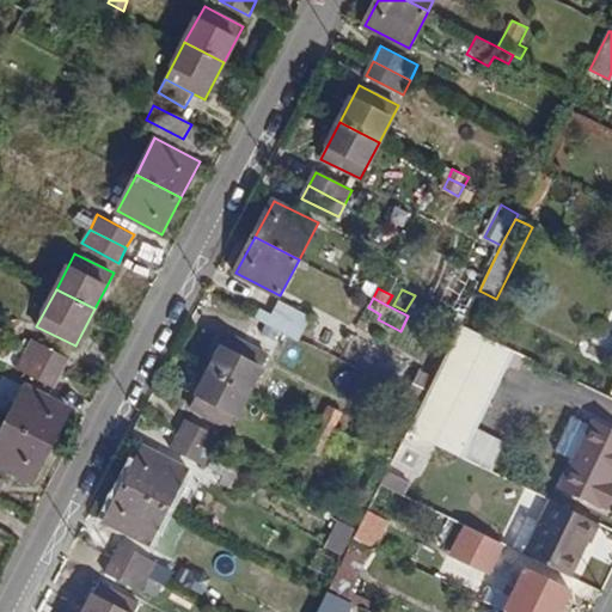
[(312,317),(280,301),(273,313),(262,307),(256,316),(301,338),(312,317)]
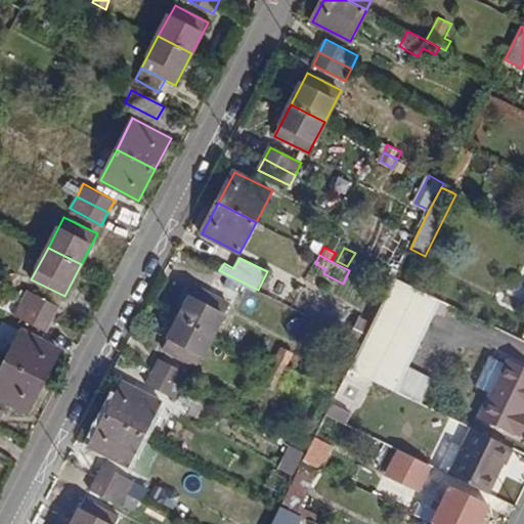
[(239,287),(217,275),(208,293),(230,304),(239,287)]
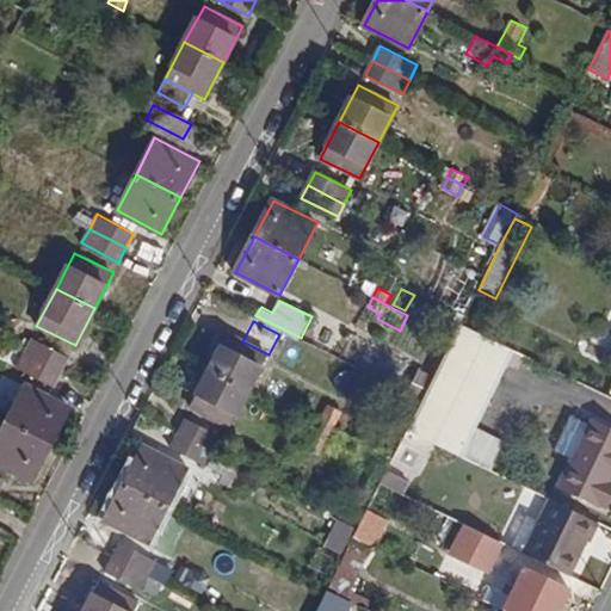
[(517,351),(461,325),(454,339),(434,376),(423,401),(408,430),(492,470),(506,440),(479,426),(517,351)]
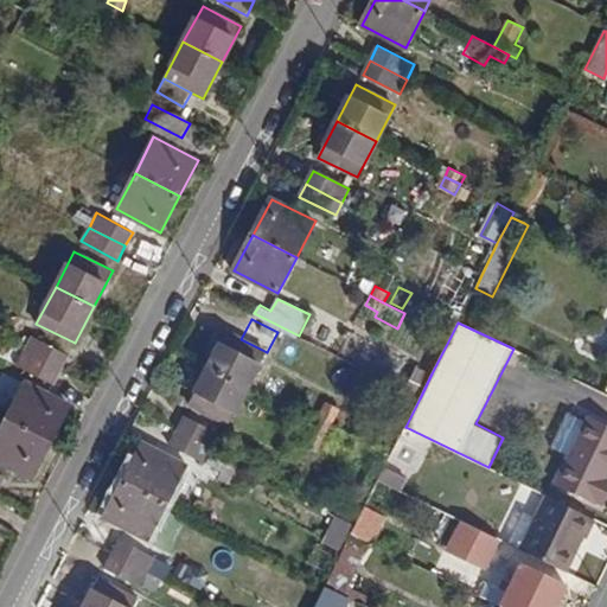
[(25,331),(18,346),(62,369),(69,355),(25,331)]
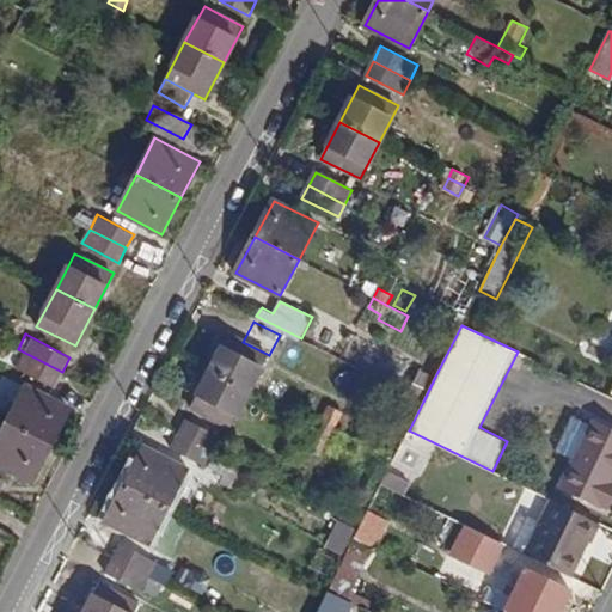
[(231,335),(212,372),(250,392),(269,355),(243,342),(231,335)]
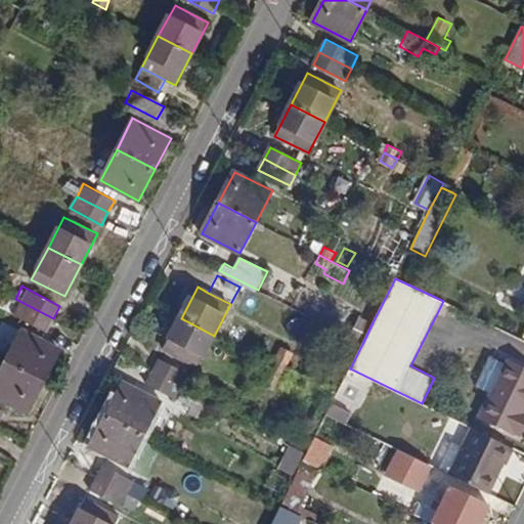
[(53,318),(15,299),(8,311),(46,332),(53,318)]
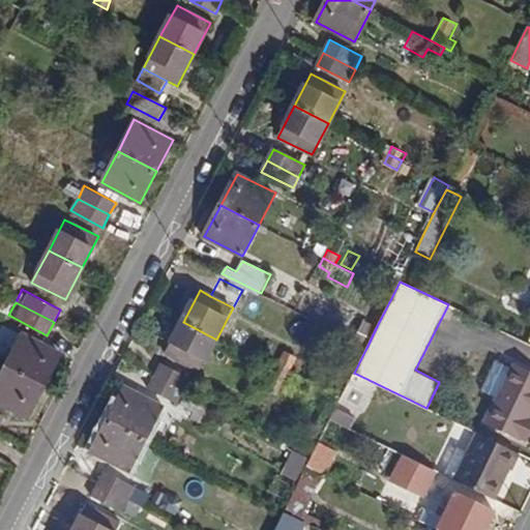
[(363,320),(353,341),(366,348),(377,326),(363,320)]
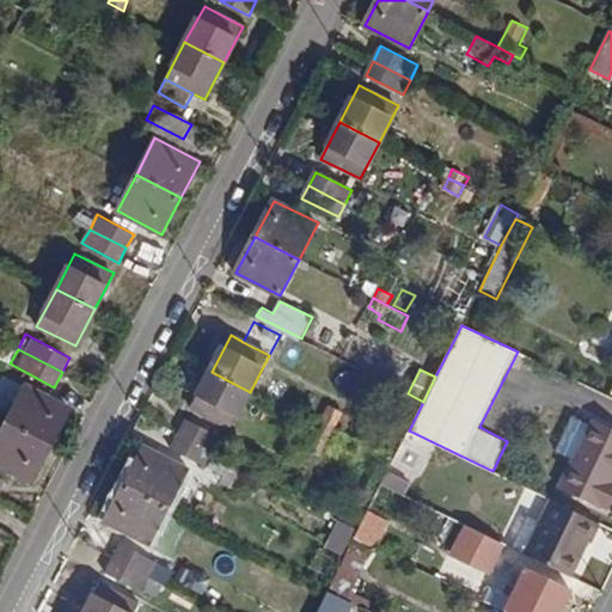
[(250,392),(212,372),(193,408),(231,428),(250,392)]
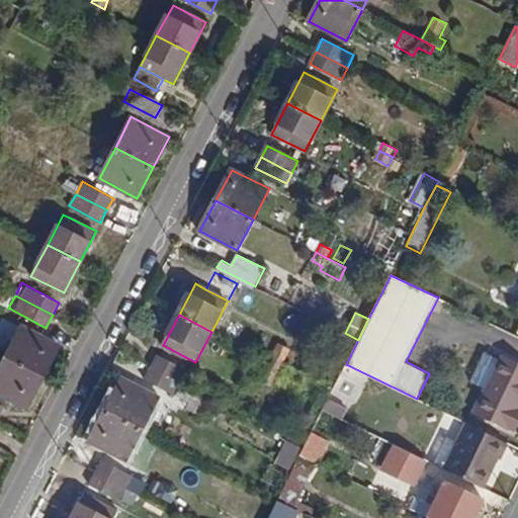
[(22,327),(7,357),(44,375),(59,345),(22,327)]
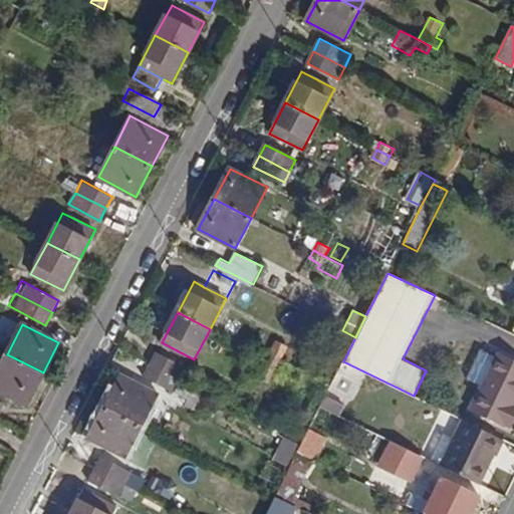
[(267,358),(279,364),(289,347),(276,340),(267,358)]
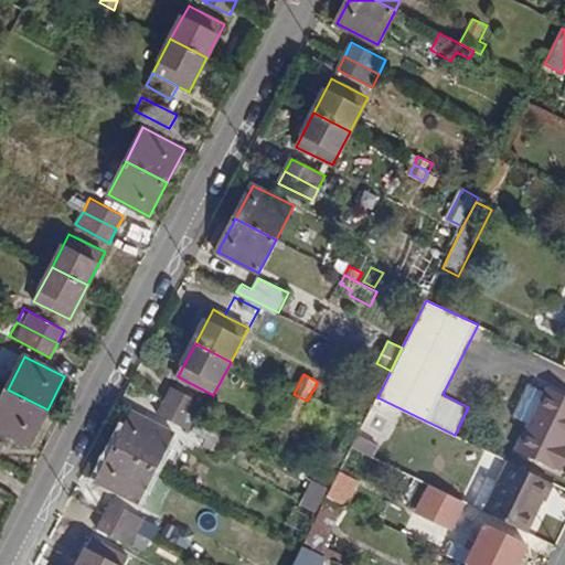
[(564,395),(547,386),(545,391),(539,388),(541,384),(533,381),(529,382),(526,387),(530,390),(521,406),(518,404),(514,412),(516,417),(523,420),(525,416),(532,419),(518,448),(563,470),(564,465),(564,395)]
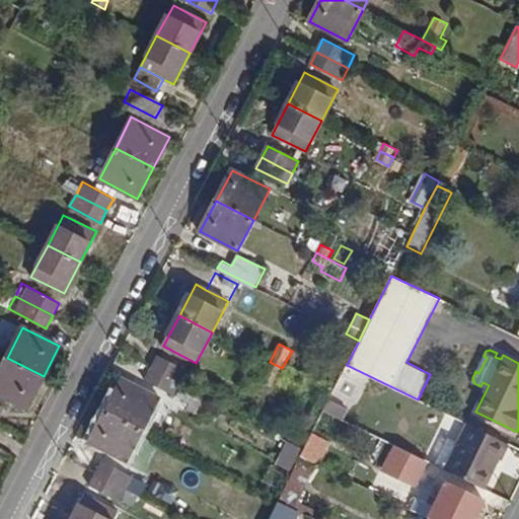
[(158,356),(152,367),(183,383),(190,372),(158,356)]
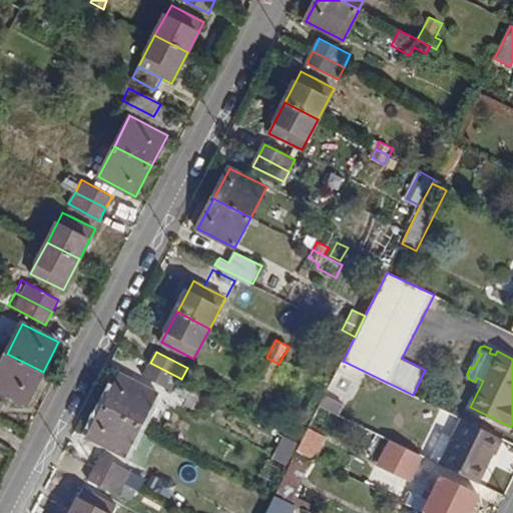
[(43,372),(7,354),(0,366),(0,388),(27,403),(43,372)]
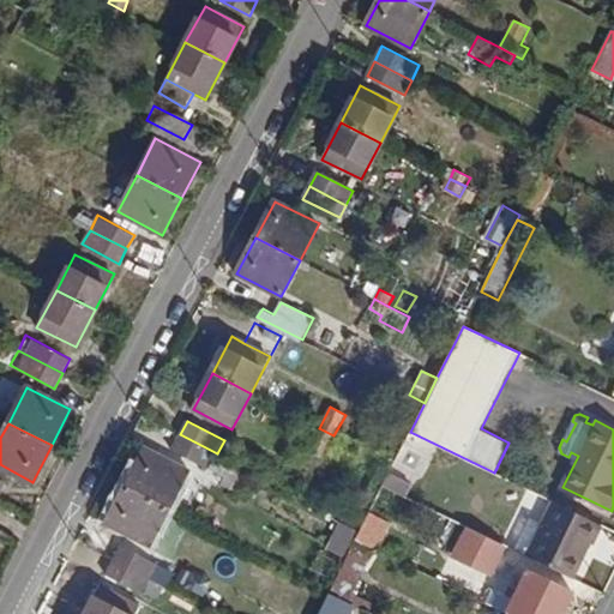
[(323,457),(333,435),(319,428),(308,450),(323,457)]
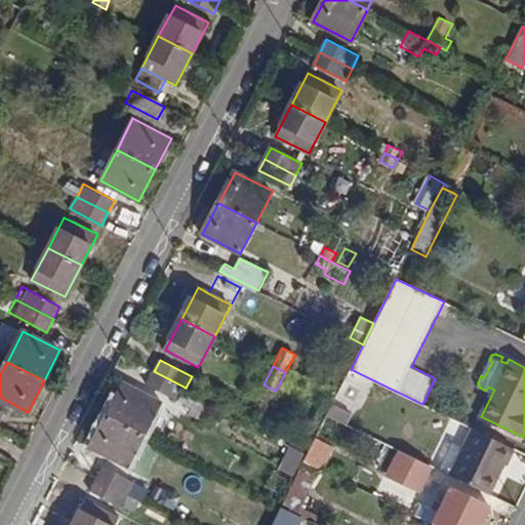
[(186,388),(154,371),(148,385),(179,401),(186,388)]
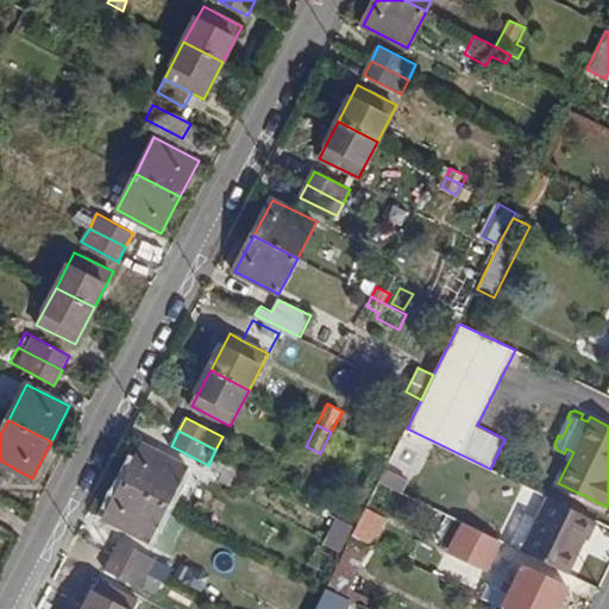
[(384,459),(395,439),(381,432),(370,452),(384,459)]
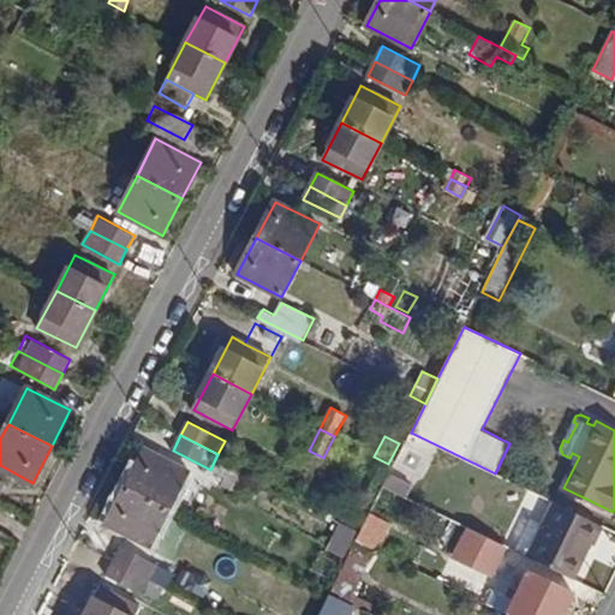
[(126,487),(169,508),(190,472),(145,449),(126,487)]
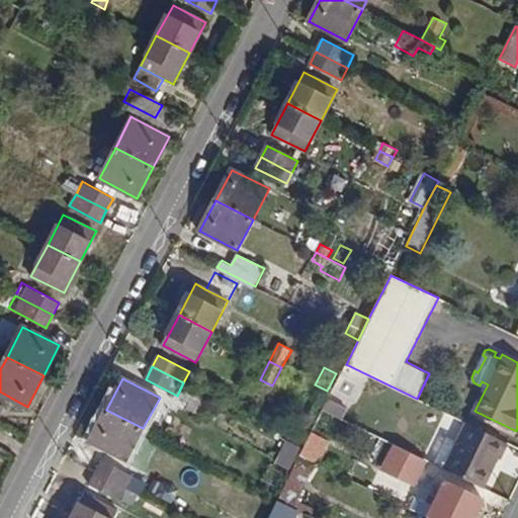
[(324,411),(343,418),(348,402),(329,396),(324,411)]
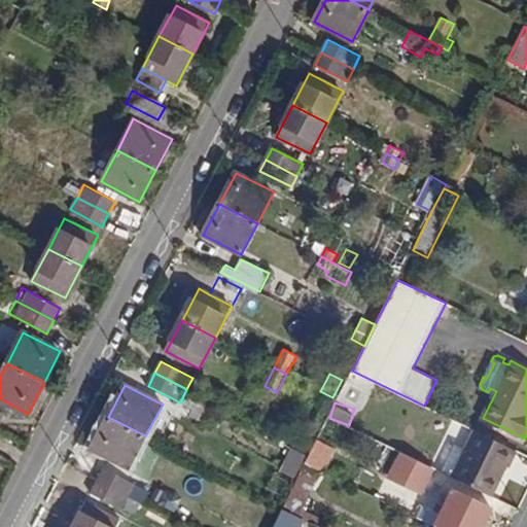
[(128,467),(145,435),(108,417),(91,448),(128,467)]
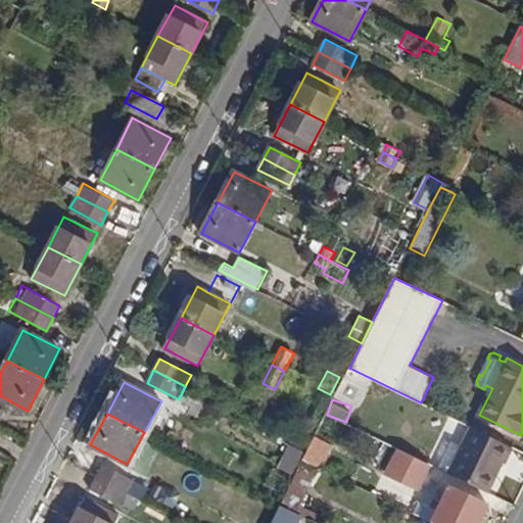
[(514,448),(471,427),(462,445),(448,473),(488,492),(504,462),(506,464),(514,448)]
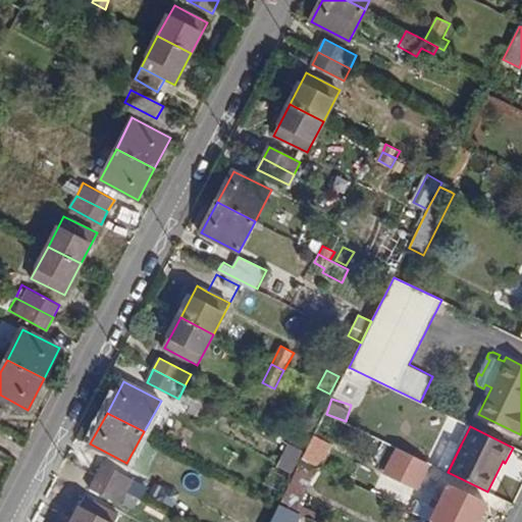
[(448,472),(461,445),(449,438),(435,467),(448,472)]
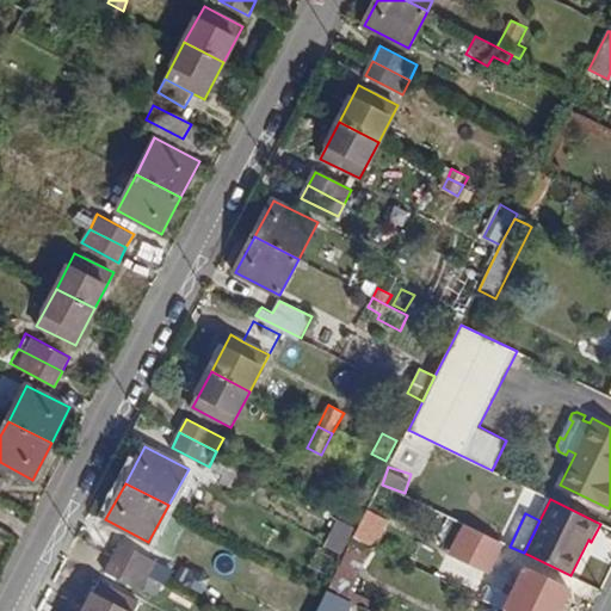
[(345,525),(337,544),(347,550),(355,537),(357,531),(345,525)]
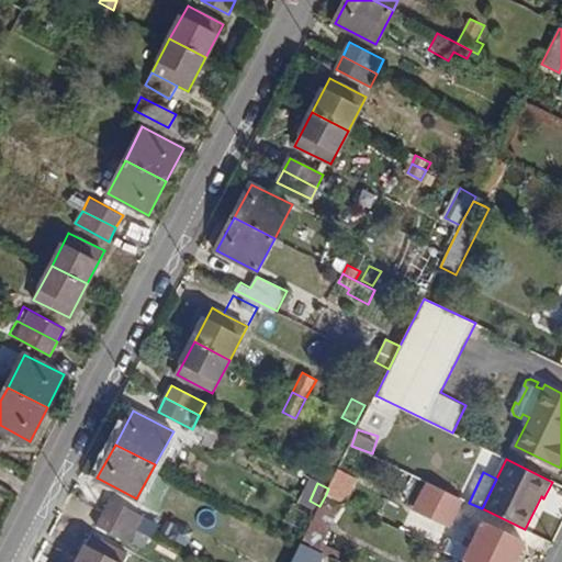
[(462,499),(429,483),(417,508),(449,525),(462,499)]
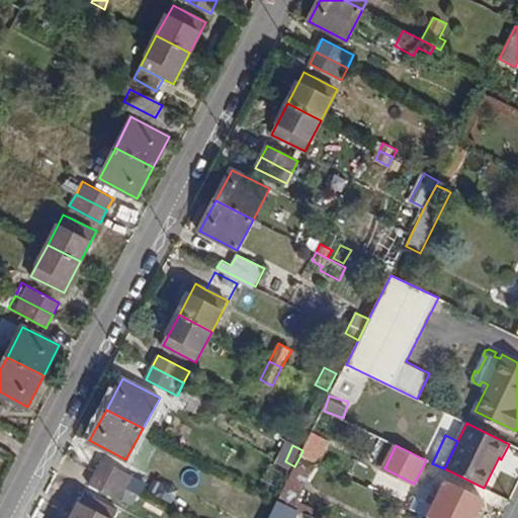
[(277,501),(310,516),(313,509),(297,501),(303,491),(317,463),(300,455),(294,466),(279,498),(277,501)]
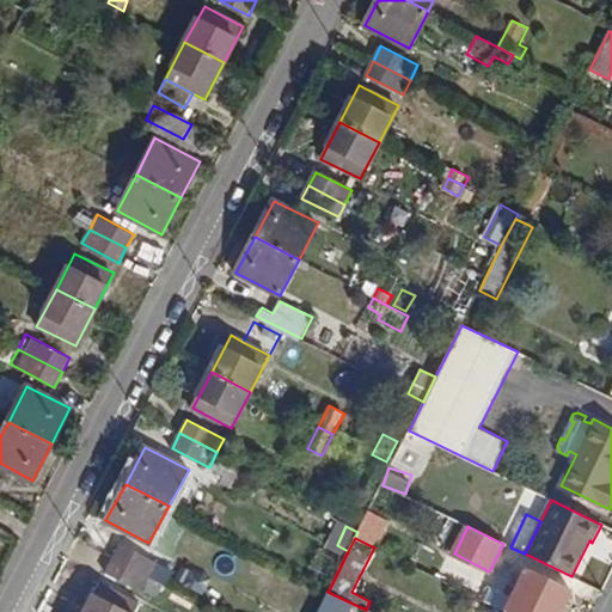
[(115,558),(165,585),(172,570),(122,544),(115,558)]
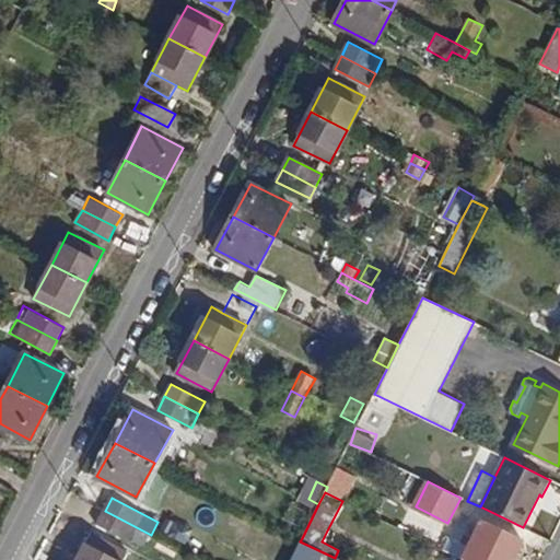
[(151,535),(105,511),(98,522),(144,546),(151,535)]
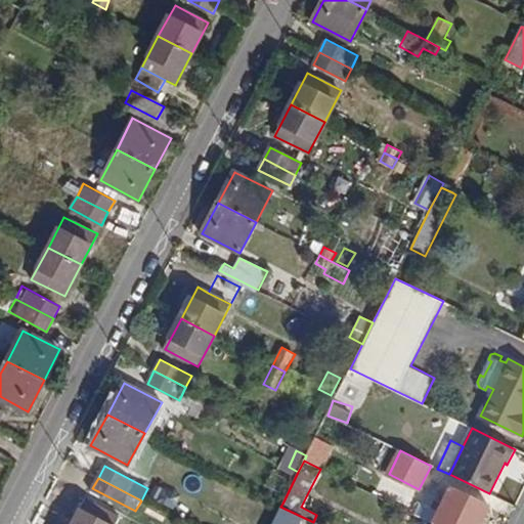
[(435,523),(480,523),(488,508),(450,488),(439,510),(433,523),(435,523)]
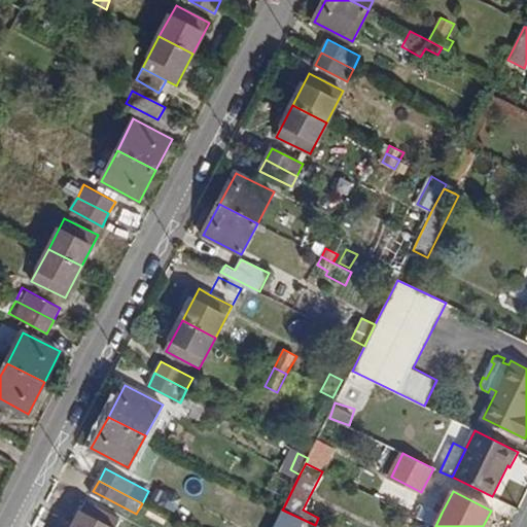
[(324,508),(308,499),(303,510),(318,518),(324,508)]
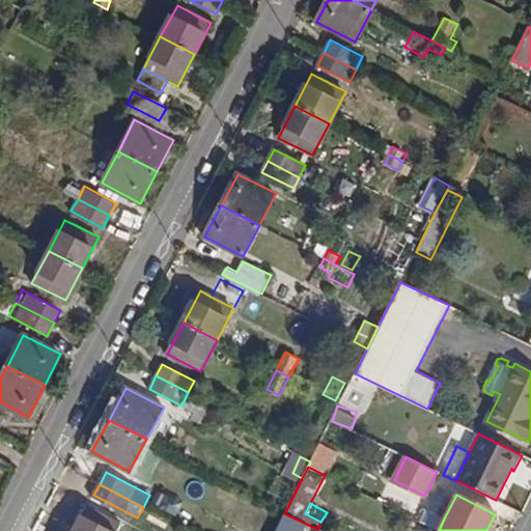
[(73,530),(117,530),(122,522),(87,504),(73,530)]
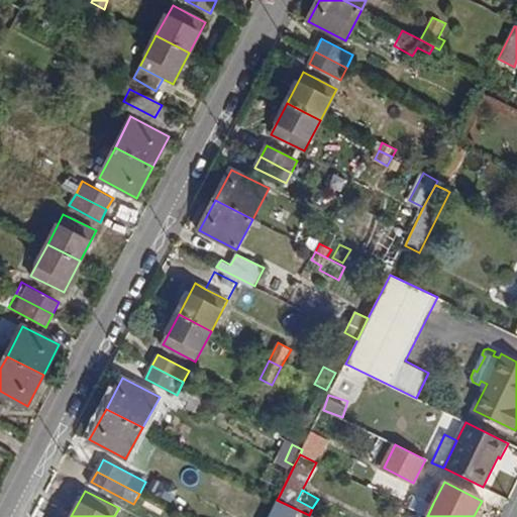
[(433,503),(416,495),(410,507),(427,516),(433,503)]
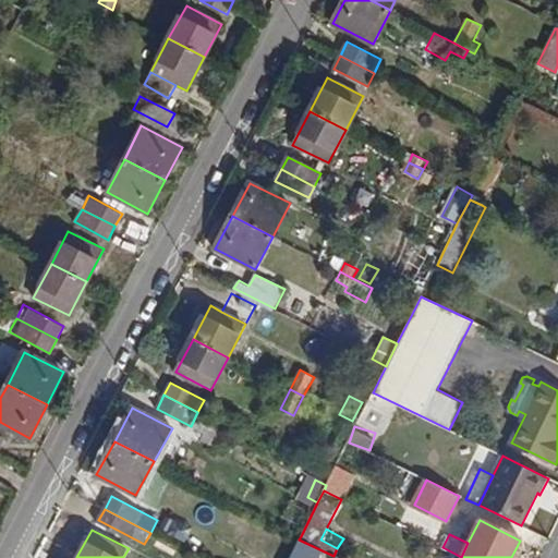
[(299,540),(289,557),(332,557),(334,556),(299,540)]
